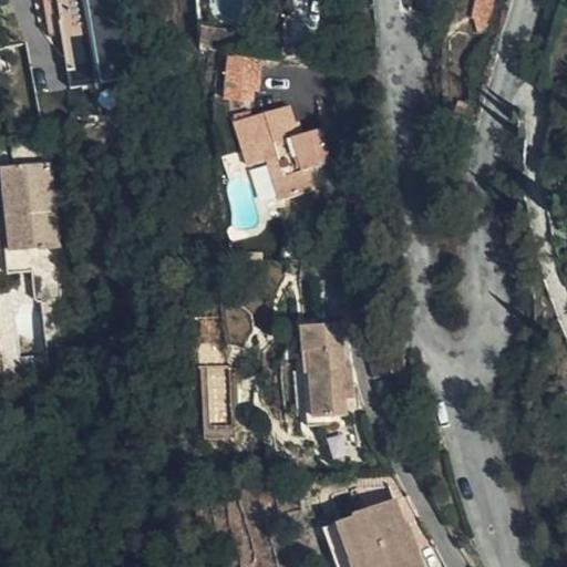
[(124,0),(59,0),(70,89),(134,81),(124,0)]
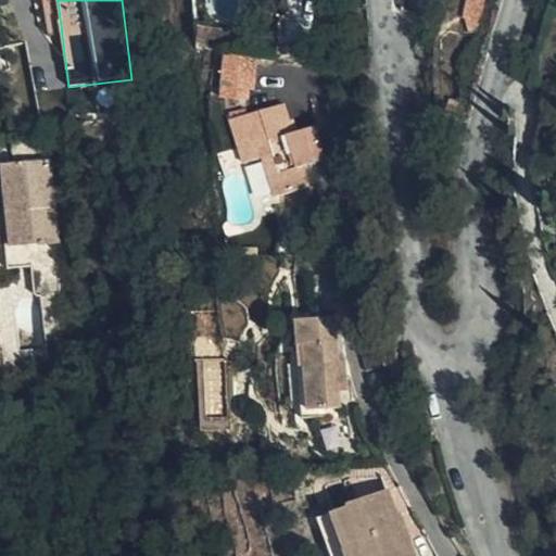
[(254,91),(255,74),(223,71),(222,98),(249,101),(249,91),(254,91)]
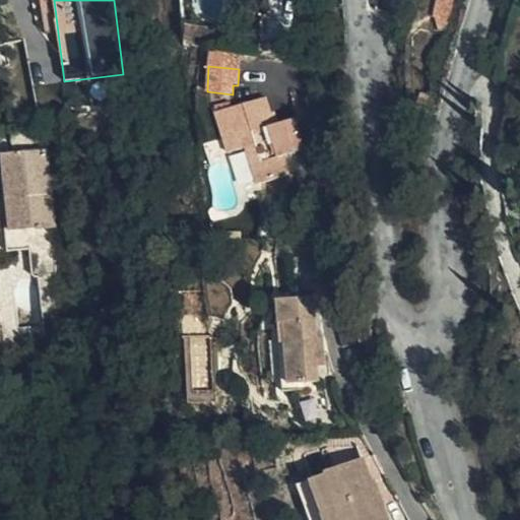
[(267,96),(228,109),(215,113),(229,153),(245,148),(257,184),(289,174),(284,154),(304,148),(295,118),(279,122),(271,125),(267,116),(270,113),(267,96)]
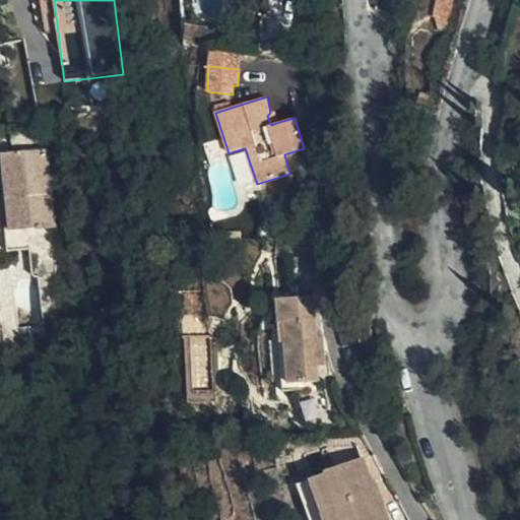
[(215,113),(228,109),(225,104),(213,108),(215,113)]
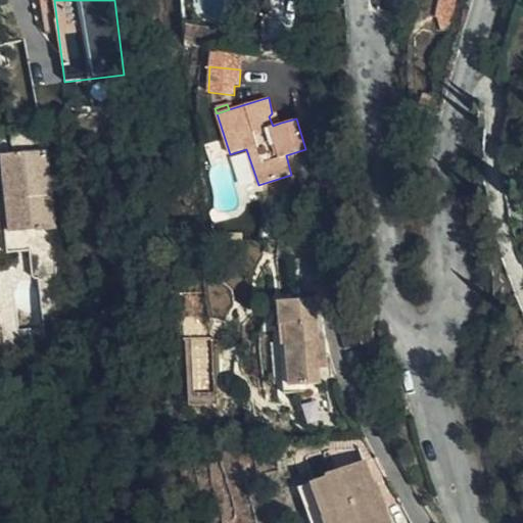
[(278,112),(272,113),(269,116),(273,126),(281,123),(278,112)]
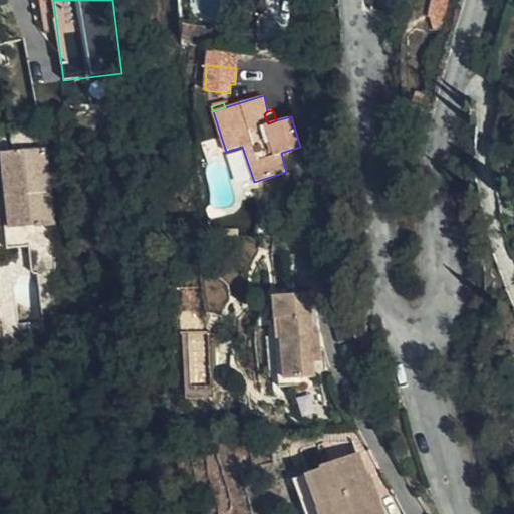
[(45,146),(5,153),(14,227),(55,225),(45,146)]
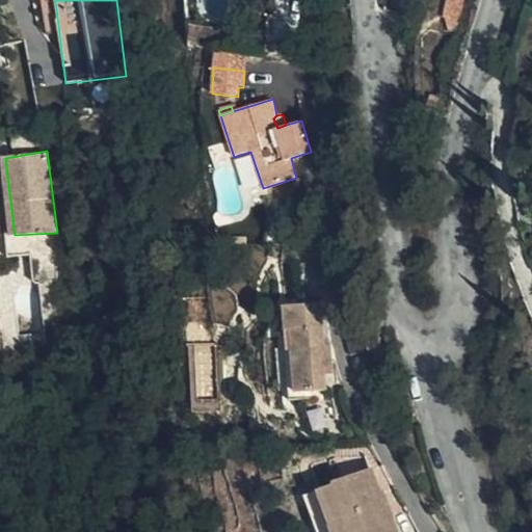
[(15,235),(5,158),(0,157),(0,163),(8,236),(15,235)]
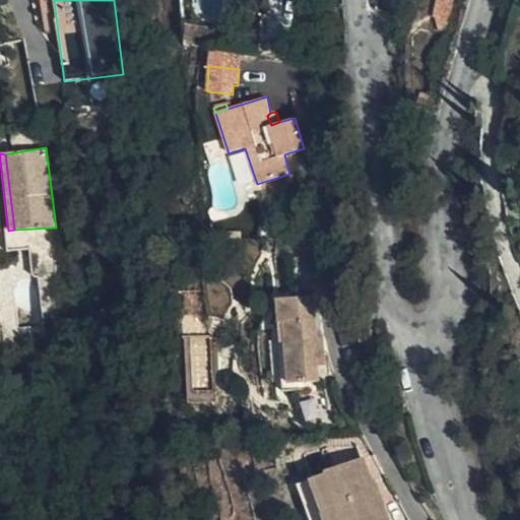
[(0,349),(18,346),(12,294),(0,294),(0,349)]
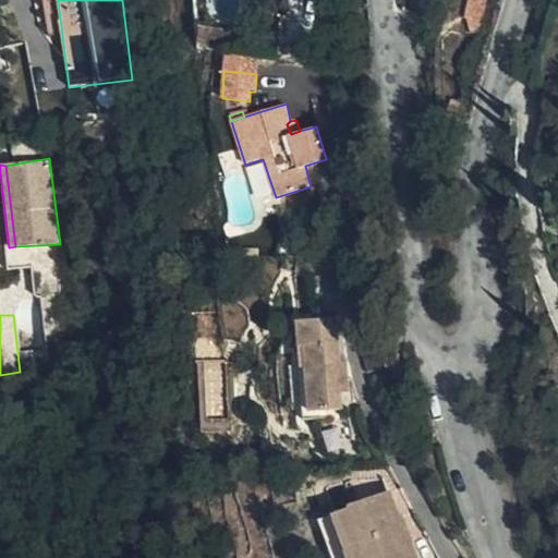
[(339,362),(336,318),(295,322),(298,347),(310,346),(312,364),(306,364),(310,412),(342,410),(340,381),(349,381),(348,362),(339,362)]
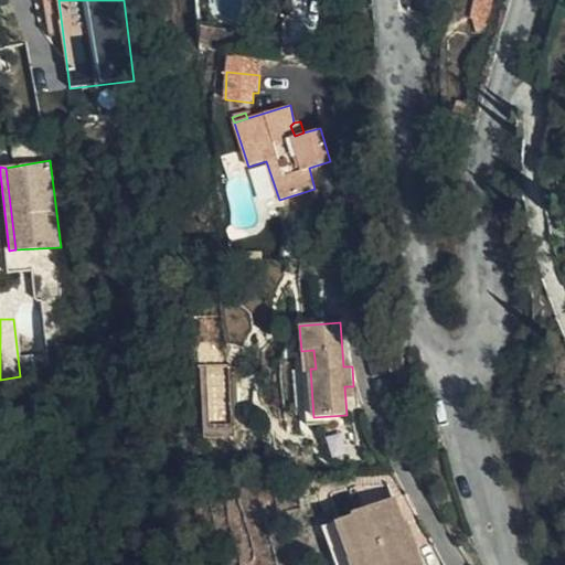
[(393,497),(336,521),(351,564),(420,564),(405,523),(403,523),(393,497)]
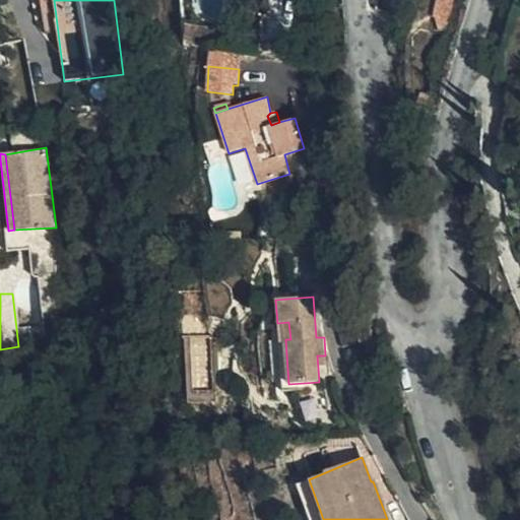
[(240,471),(216,474),(221,504),(244,501),(240,471)]
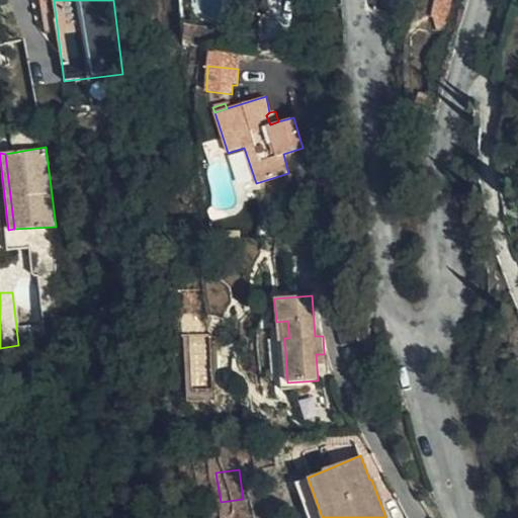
[(322,517),(308,478),(294,483),(307,517),(322,517)]
